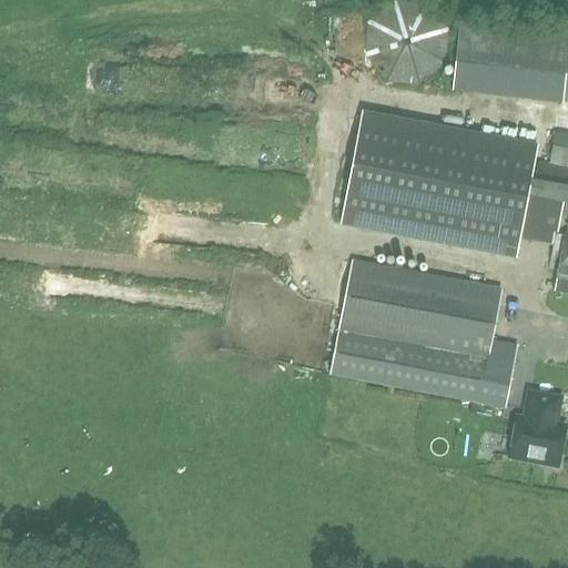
[(418,83),(445,63),(447,29),(426,3),(393,0),(366,20),(365,54),(385,80),(418,83)]
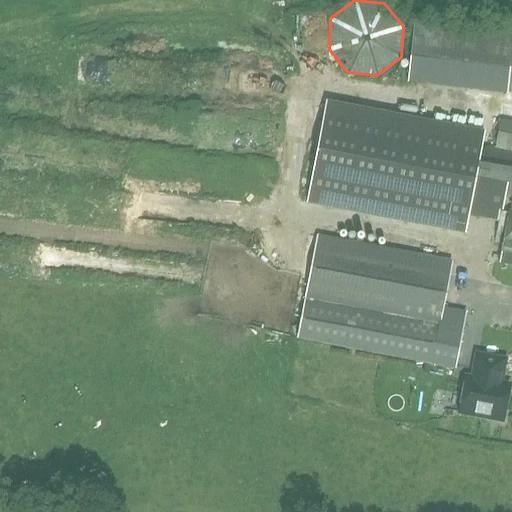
[(511,94),(511,31),(414,21),(408,71),(507,82),(506,93),(511,94)]
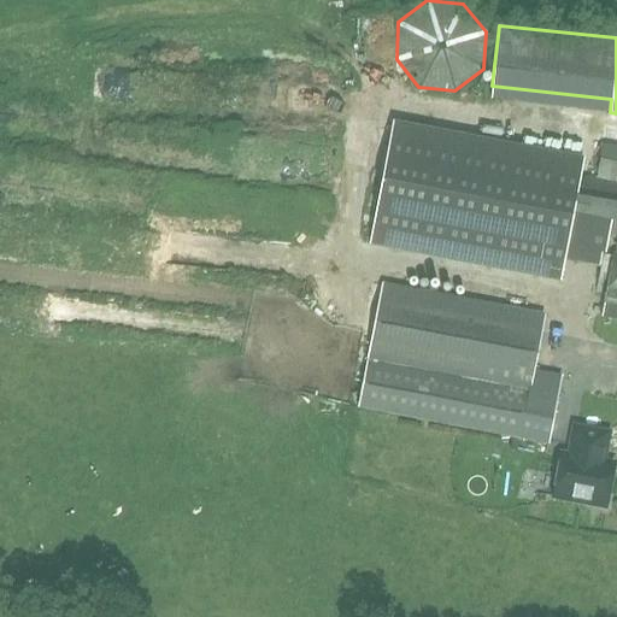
[(369,81),(395,81),(397,42),(369,42),(369,81)]
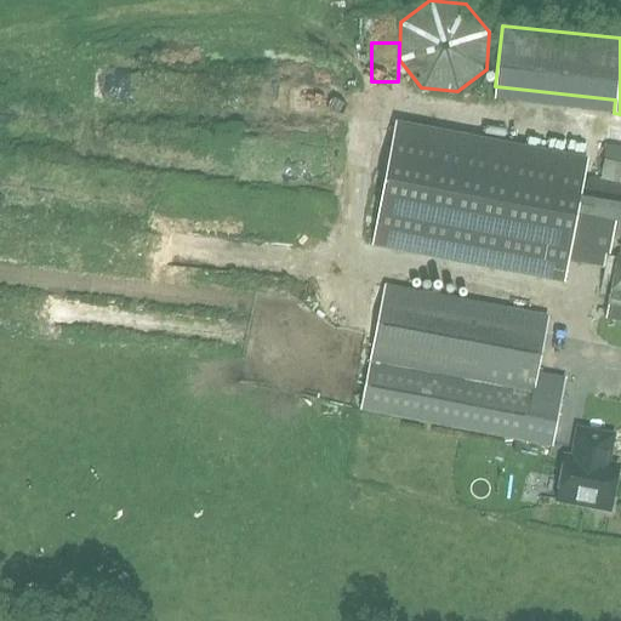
[(541,151),(396,120),(370,244),(567,283),(571,261),(604,268),(611,235),(620,238),(620,245),(619,257),(617,257),(605,319),(620,322),(620,148),(607,146),(599,181),(586,178),(590,159),(541,151)]
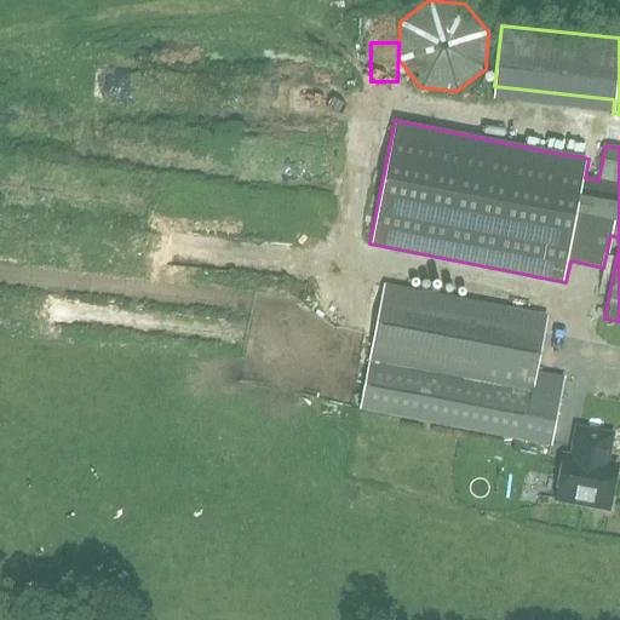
[(545,317),(383,286),(360,408),(550,445),(563,378),(535,373),(545,317)]
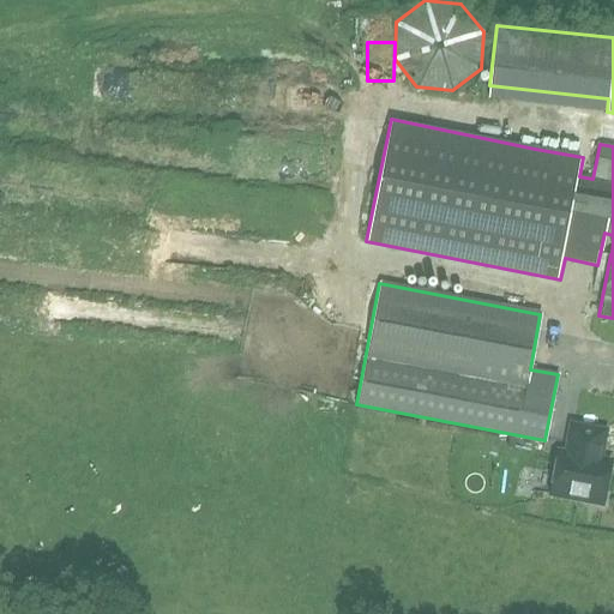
[(599,452),(602,433),(572,427),(567,456),(558,455),(549,494),(603,505),(611,464),(594,461),(595,451),(599,452)]
